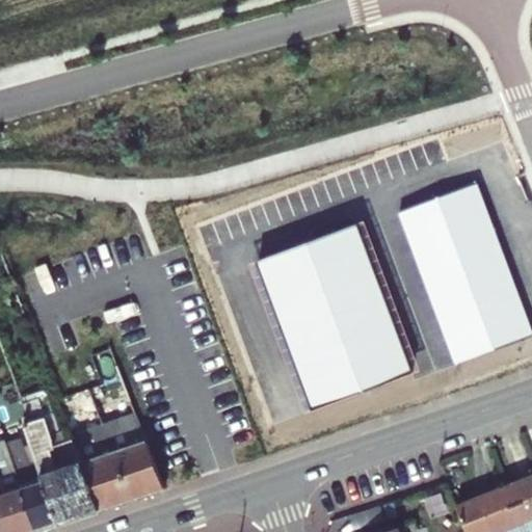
[(401,211),(458,362),(531,334),(531,324),(478,182),(401,211)]
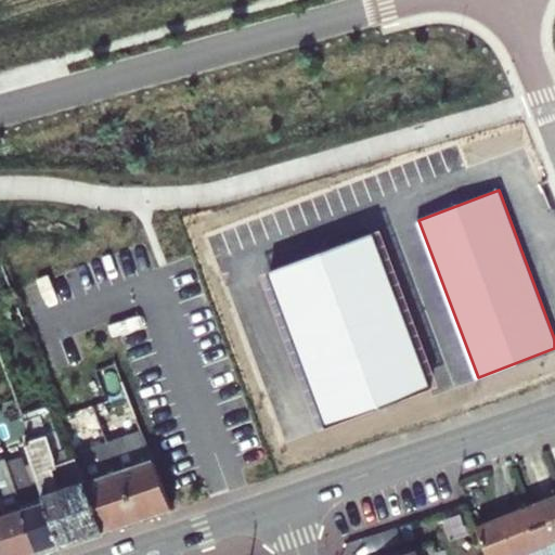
[(371,234),(270,271),(327,428),(429,391),(371,234)]
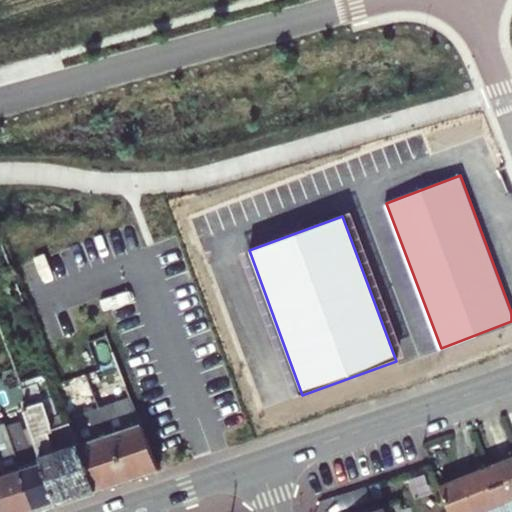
[(107,434),(124,480),(157,470),(121,376),(104,383),(112,403),(107,405),(115,425),(124,421),(126,427),(107,434)]
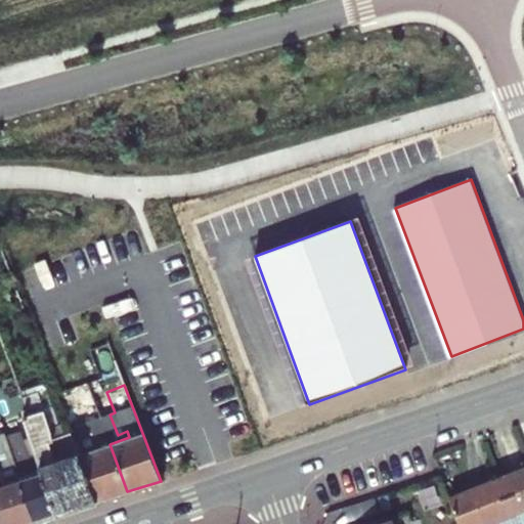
[(41,471),(54,516),(95,501),(71,436),(70,431),(55,438),(37,391),(23,397),(28,410),(23,411),(41,471)]
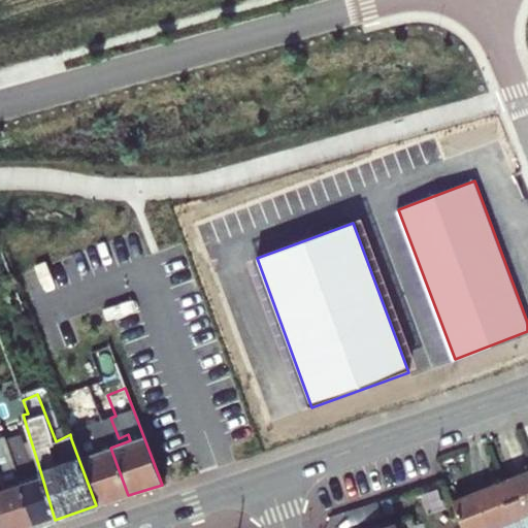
[(87,433),(71,439),(96,505),(128,495),(110,448),(93,401),(77,407),(87,433)]
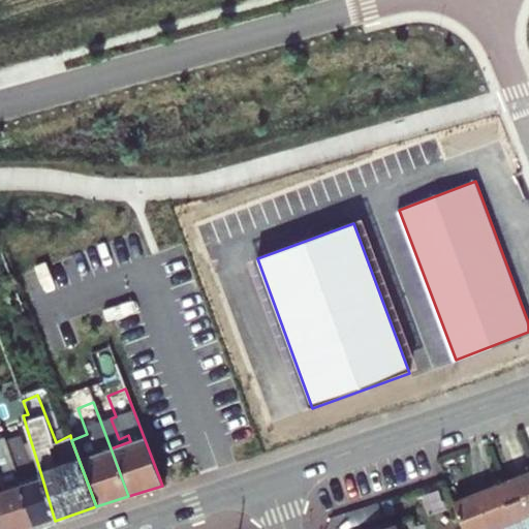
[(87,434),(78,408),(62,414),(70,435),(71,440),(87,434)]
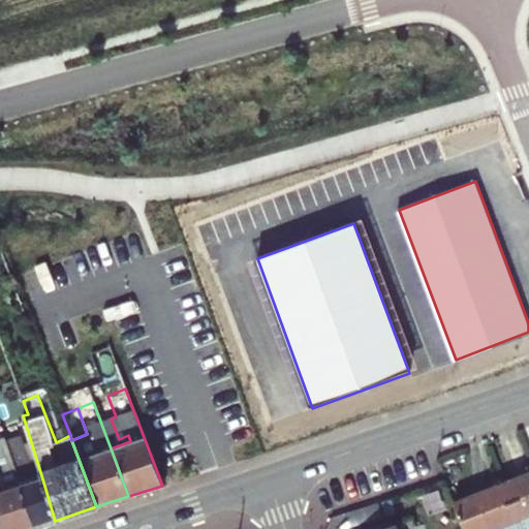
[(19,483),(33,528),(55,521),(41,475),(19,483)]
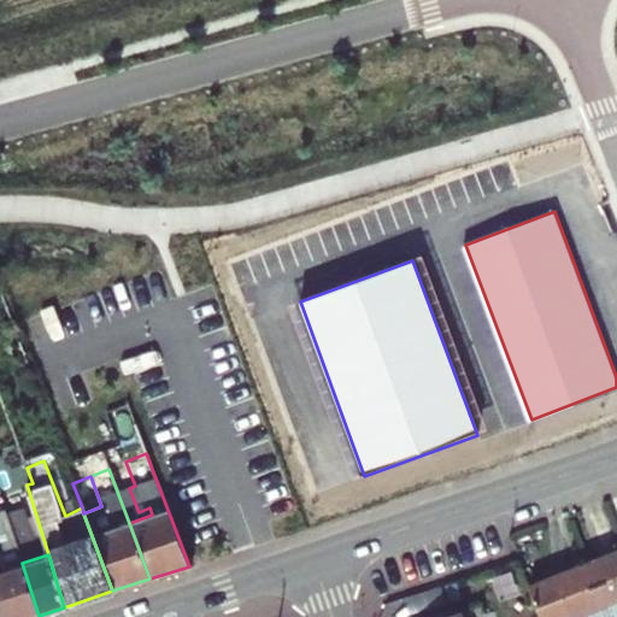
[(616,554),(598,563),(616,611),(616,554)]
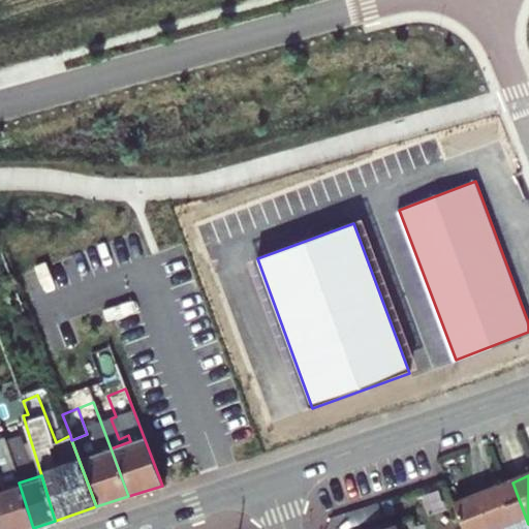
[(0,490),(11,528),(28,528),(33,528),(19,483),(0,488),(0,490)]
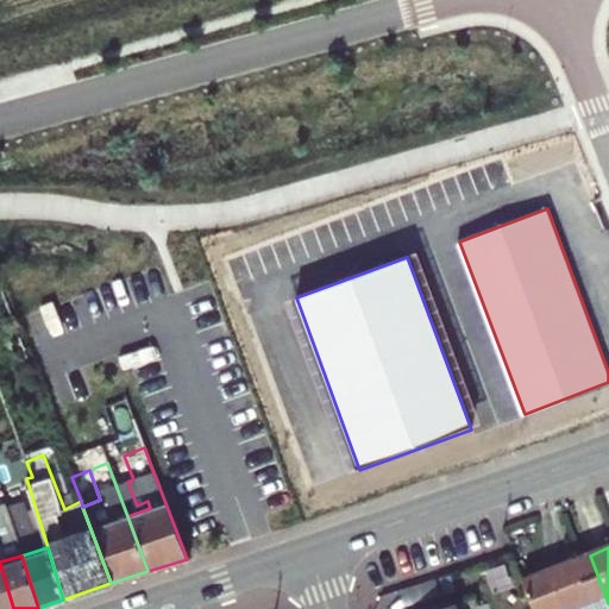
[(529,578),(541,608),(608,608),(608,603),(590,556),(529,578)]
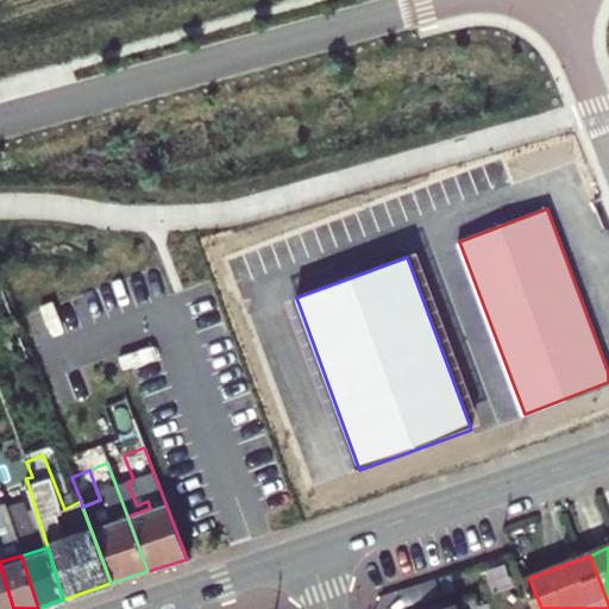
[(0,608),(13,608),(0,564),(0,608)]
